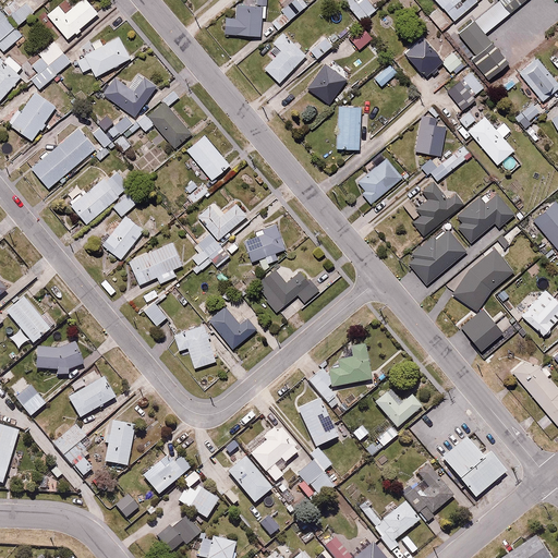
[(17,0),(11,0),(4,7),(19,23),(31,14),(17,0)]
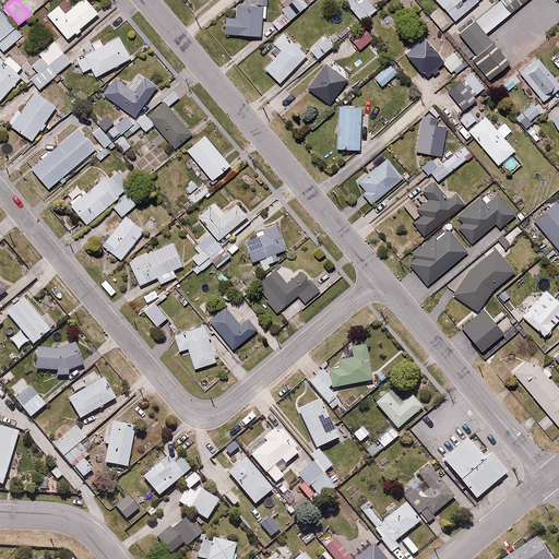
[(79,0),(67,10),(60,2),(48,12),(69,37),(100,12),(91,0),(79,0)]
